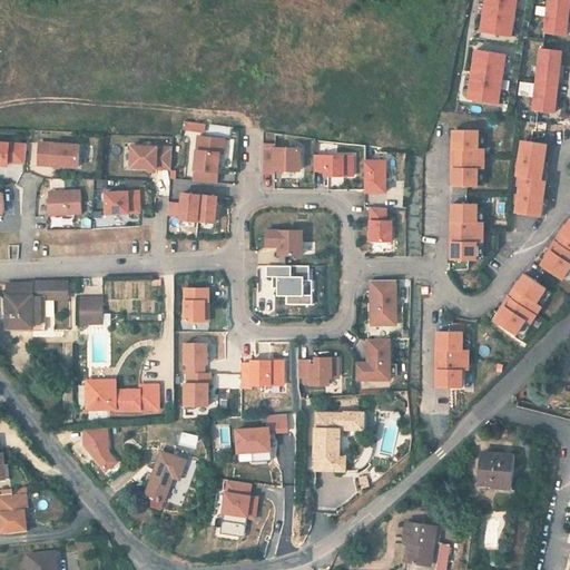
[(477,32),(467,100),(512,107),(522,39),(526,39),(531,0),(484,0),(480,32),(477,32)]
